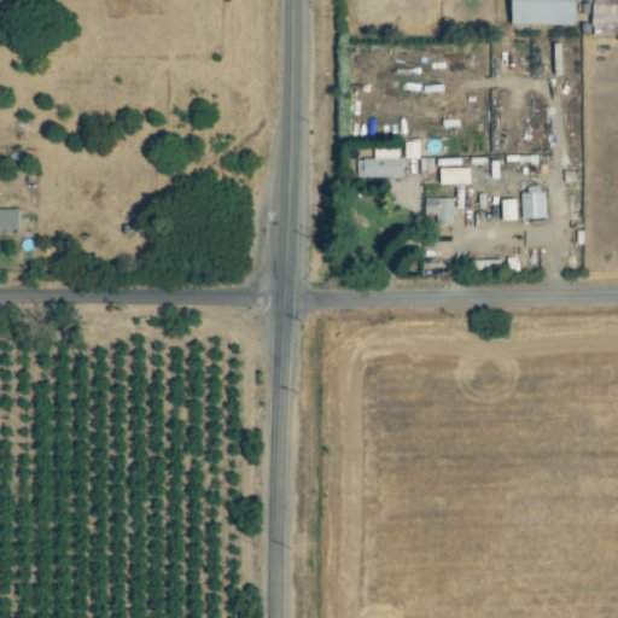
[(579,25),(579,0),(516,0),(516,24),(579,25)]
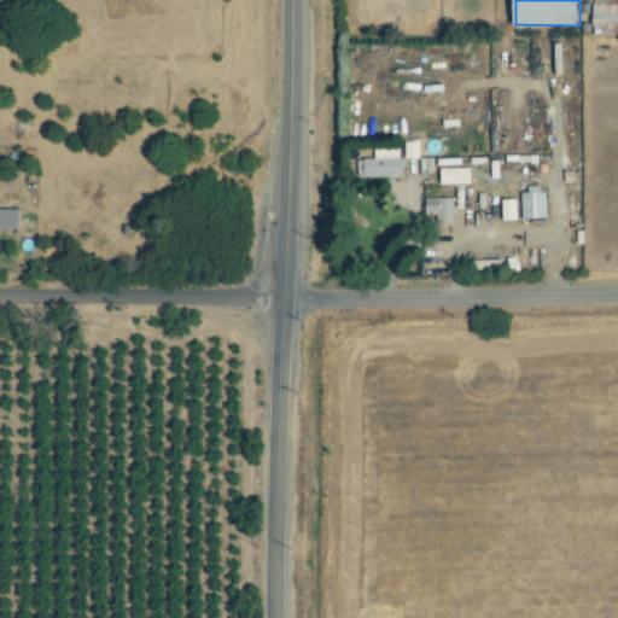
[(617,0),(593,0),(594,35),(617,35),(617,0)]
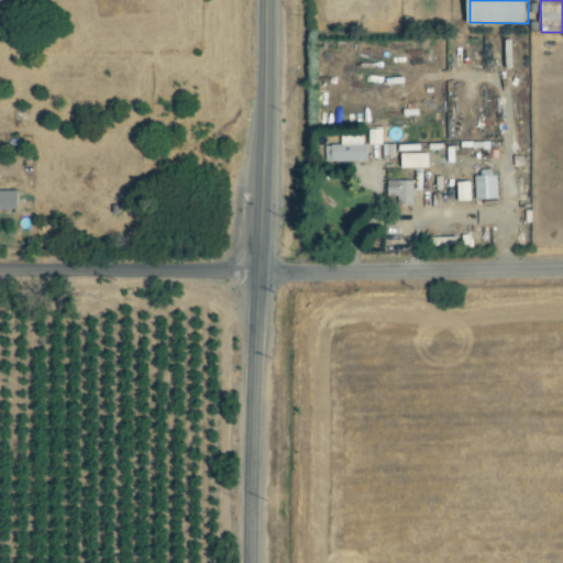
[(386,141),(403,141),(403,128),(386,128),(386,141)]
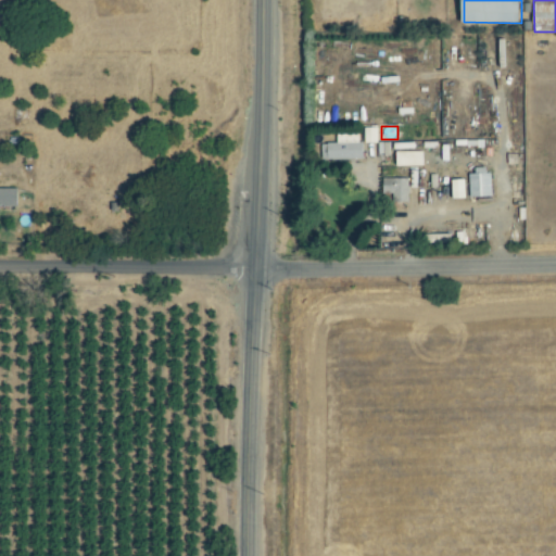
[(337,134),(338,142),(321,143),(323,160),(363,159),(362,133),(337,134)]
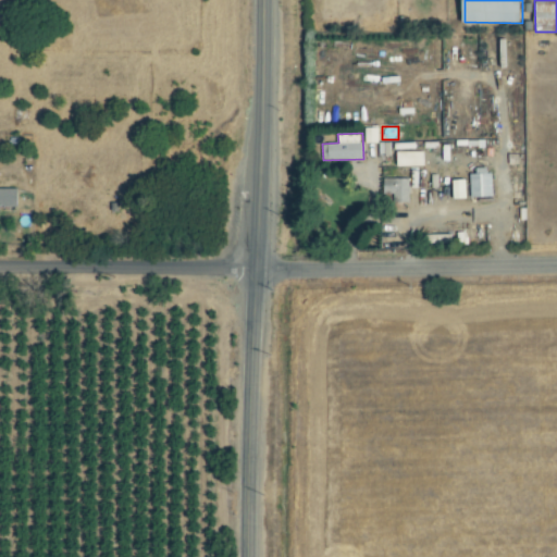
[(424,151),(396,151),(397,166),(425,166),(424,151)]
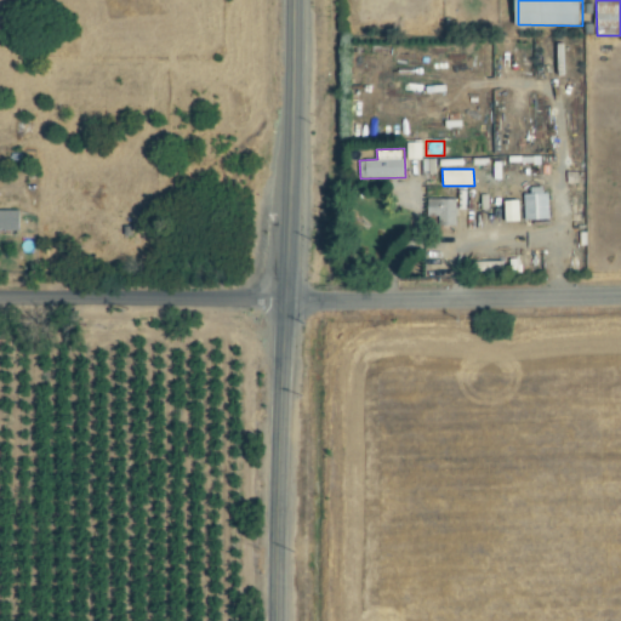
[(531,193),(524,194),(525,221),(548,220),(548,187),(531,187),(531,193)]
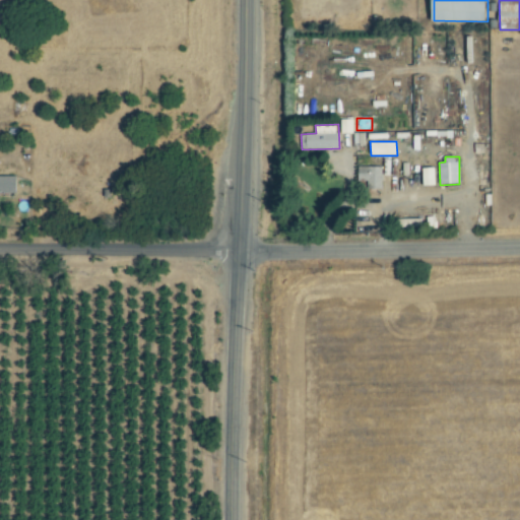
[(382,188),(382,167),(359,167),(358,188),(382,188)]
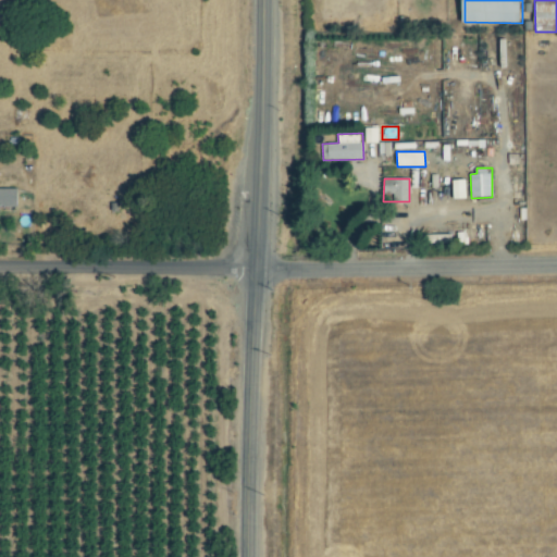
[(454,180),(454,199),(468,198),(467,180),(454,180)]
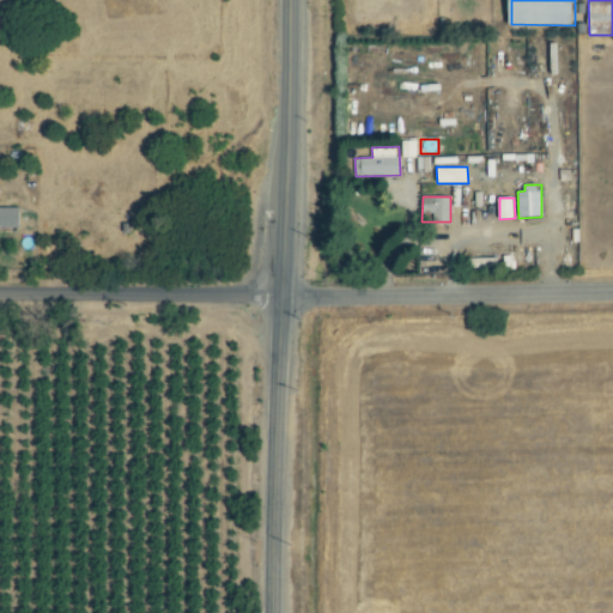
[(0,226),(20,228),(20,207),(0,206),(0,226)]
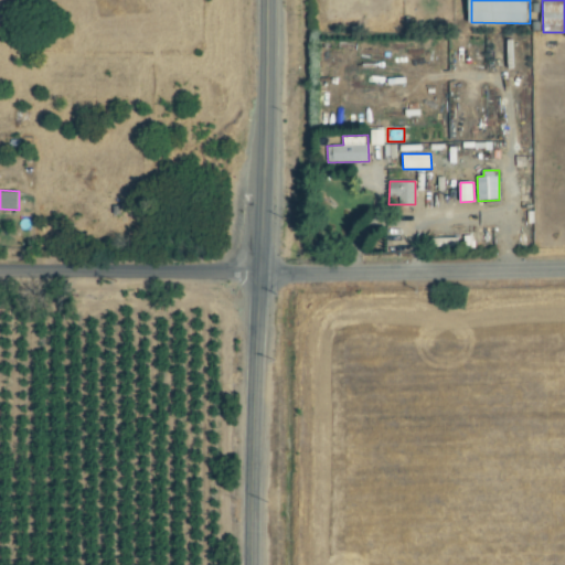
All buildings are outlined.
